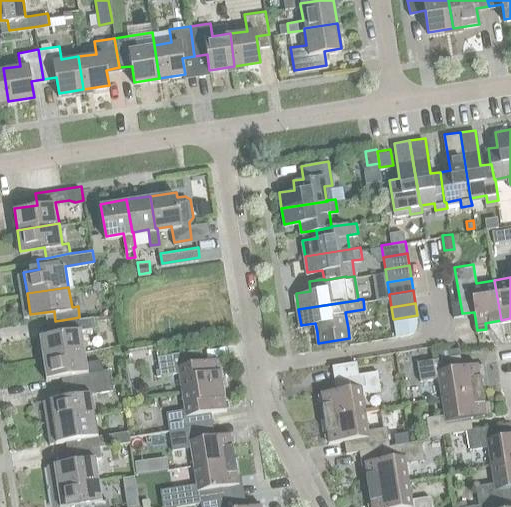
[(39,334),(43,356),(84,350),(81,328),(96,326),(94,315),(79,317),(62,320),(63,330),(39,334)]
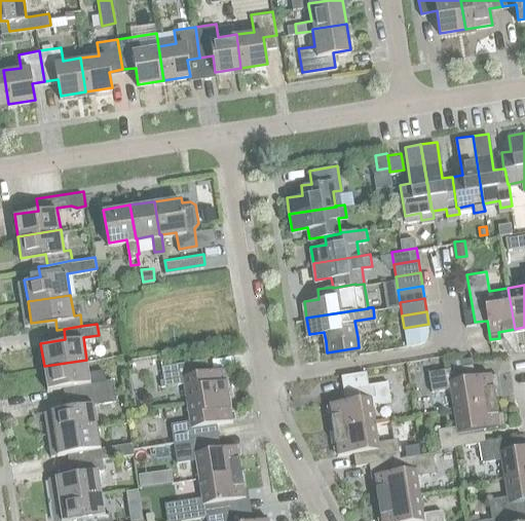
[(183,380),(186,400),(228,394),(224,368),(208,371),(205,357),(161,364),(164,383),(183,380)]
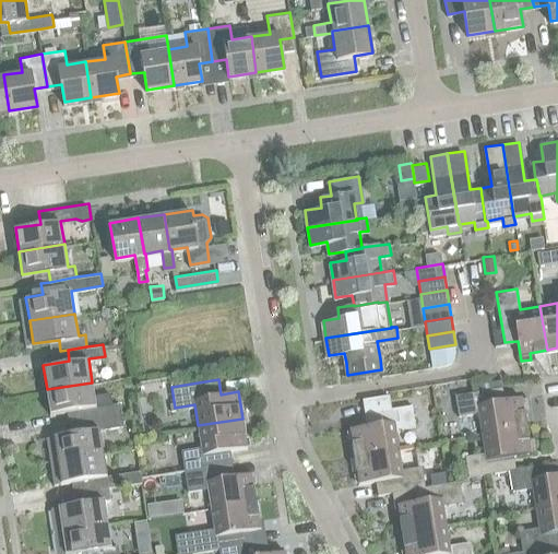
[(92,382),(47,389),(50,413),(73,409),(76,409),(78,420),(120,413),(118,401),(114,401),(111,388),(94,390),(93,389),(92,382)]
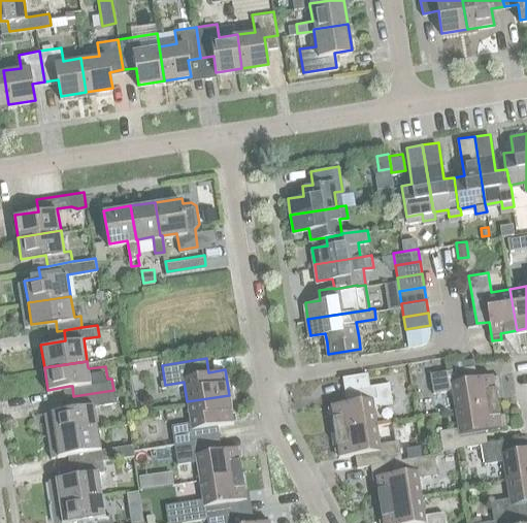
[(453,388),(456,407),(496,400),(493,385),(500,383),(499,373),(478,377),(475,365),(431,371),(434,391),(453,388)]
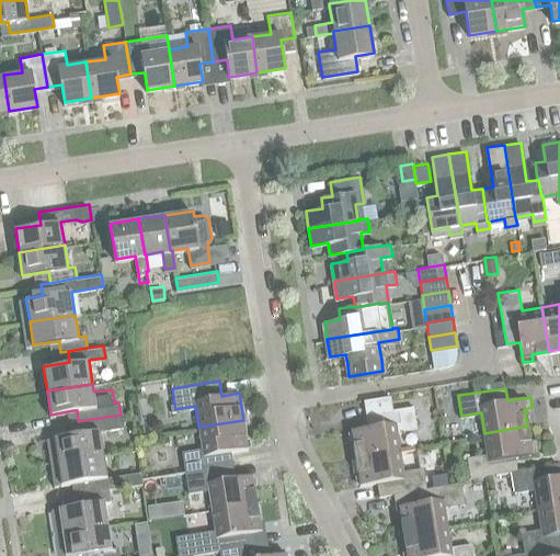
[(355,456),(401,450),(399,430),(418,427),(414,406),(393,409),(391,395),(365,399),(369,427),(352,429),(355,456)]
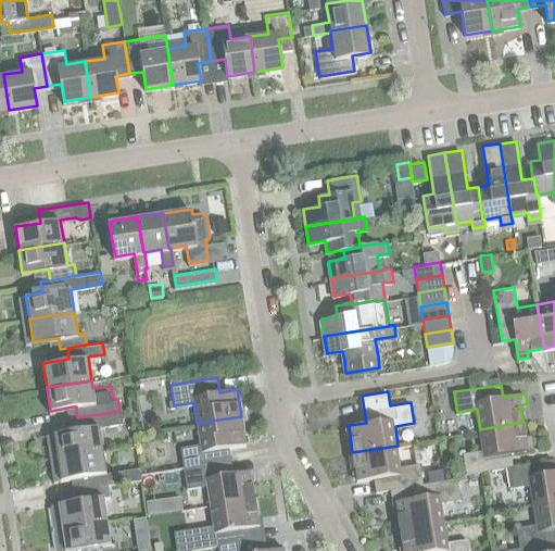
[(53,433),(58,455),(102,449),(98,426),(122,422),(120,411),(77,417),(79,428),(53,433)]
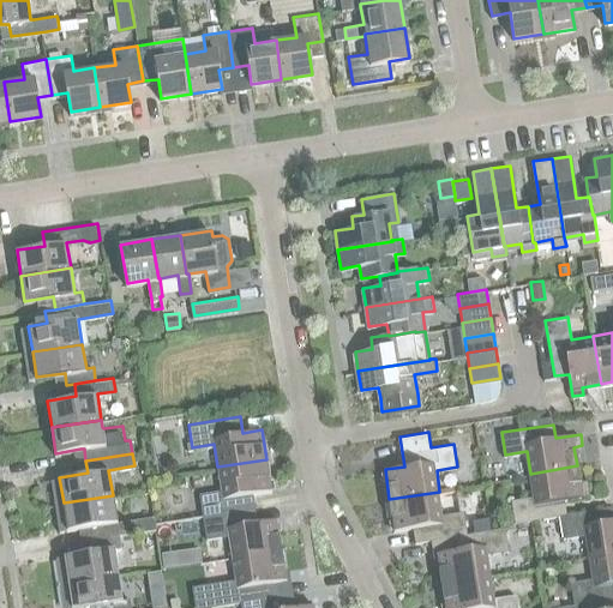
[(266,459),(217,467),(221,488),(198,492),(203,516),(254,507),(252,493),(272,491),(266,459)]
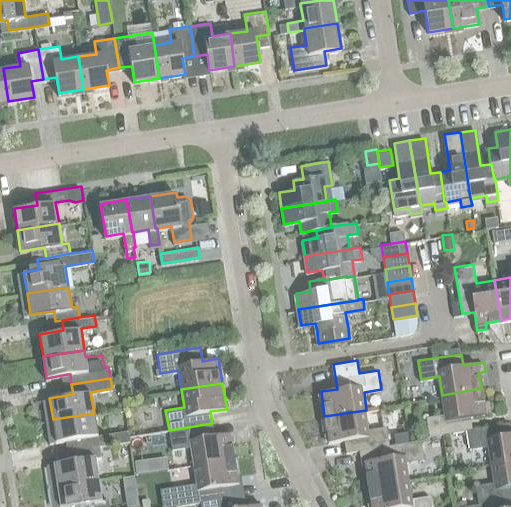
[(430,434),(467,429),(472,428),(470,416),(492,412),(490,402),(483,403),(481,388),(442,395),(445,413),(427,416),(430,434)]
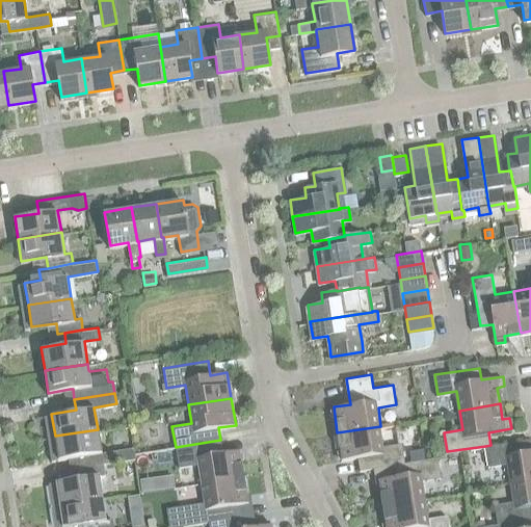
[(383,445),(380,426),(337,432),(341,458),(357,456),(360,469),(373,467),(393,464),(405,462),(402,442),(383,445)]
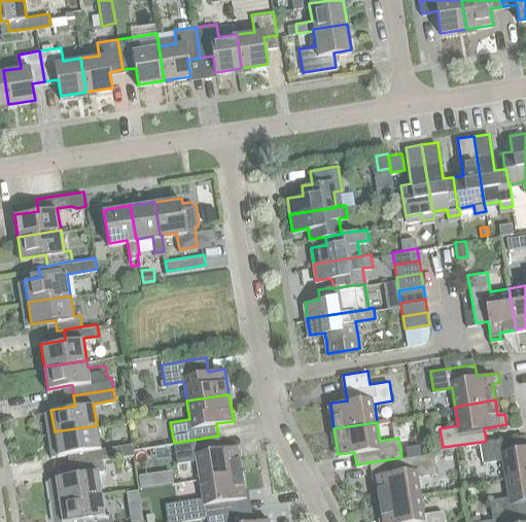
[(97,425),(55,431),(58,454),(82,450),(83,461),(102,457),(116,455),(135,453),(133,442),(100,447),(97,425)]
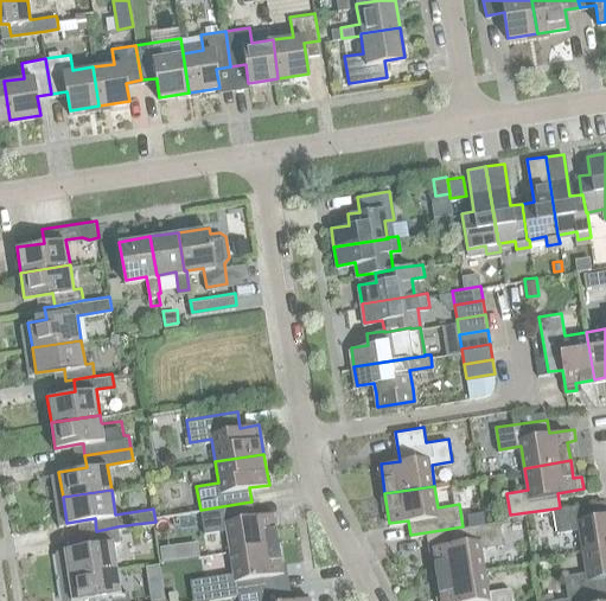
[(579,528),(582,549),(605,544),(605,507),(604,500),(560,507),(554,509),(557,530),(579,528)]
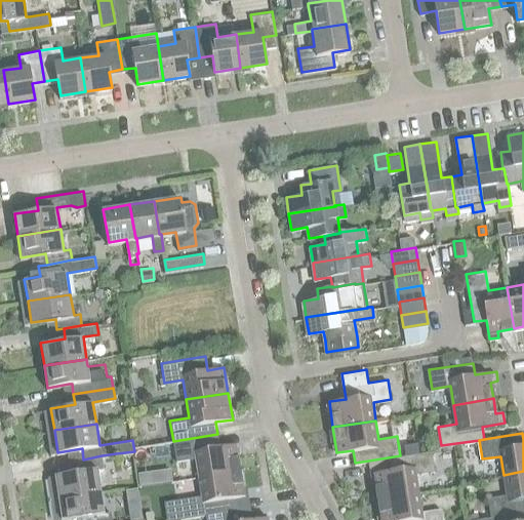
[(194,456),(198,477),(240,470),(236,444),(219,446),(217,434),(173,441),(176,460),(194,456)]
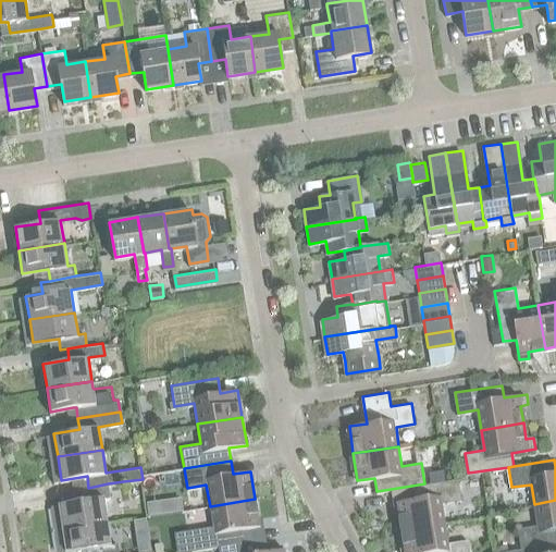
[(430,471),(431,482),(445,480),(443,469),(430,471)]
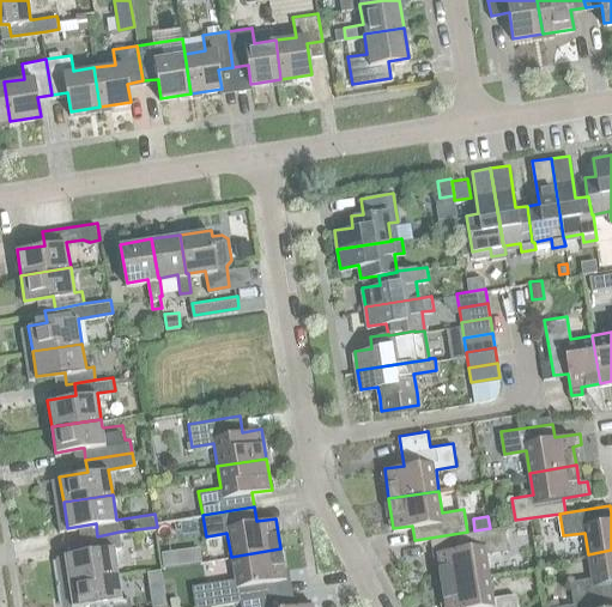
[(436,553),(441,582),(491,574),(488,551),(509,548),(506,526),(490,528),(474,530),(467,532),(453,534),(430,538),(432,553),(436,553)]
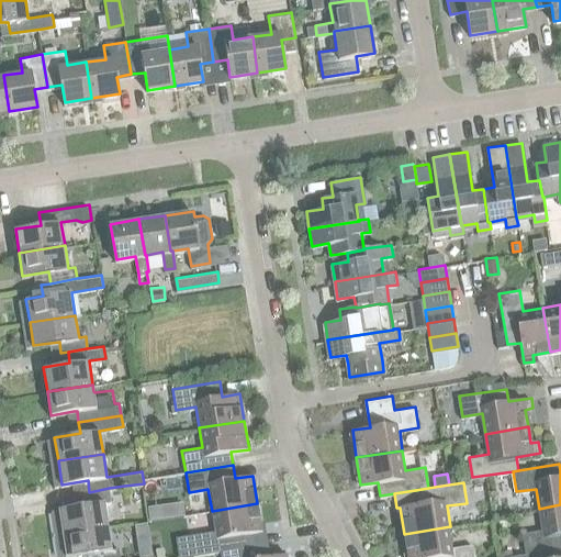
[(111,500),(109,488),(89,492),(82,493),(83,504),(59,509),(63,532),(107,525),(103,501),(111,500)]
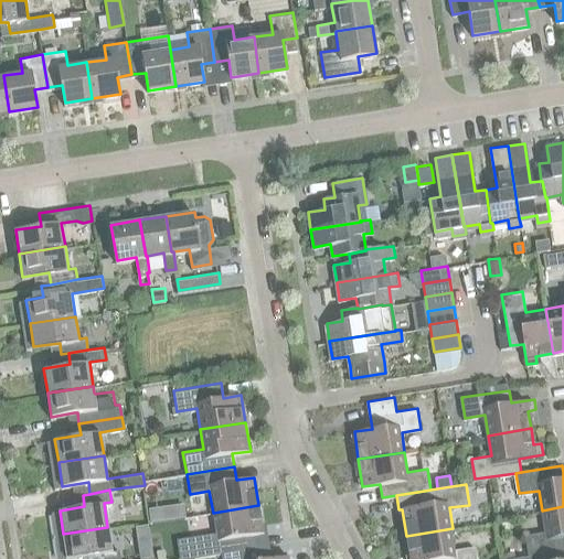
[(162,505),(149,507),(150,519),(163,517),(162,505)]
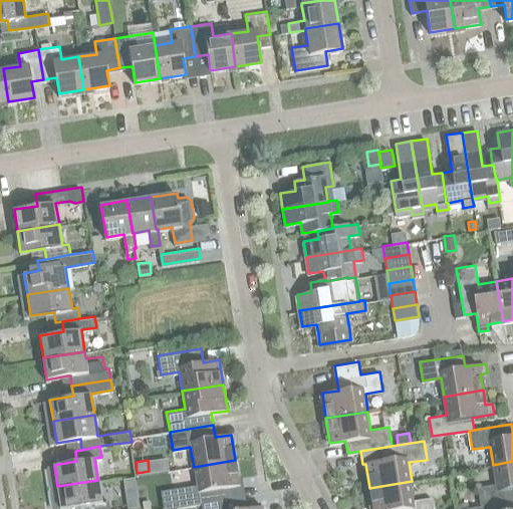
[(235,460),(194,467),(196,484),(178,487),(181,507),(201,504),(225,500),(223,488),(239,485),(235,460)]
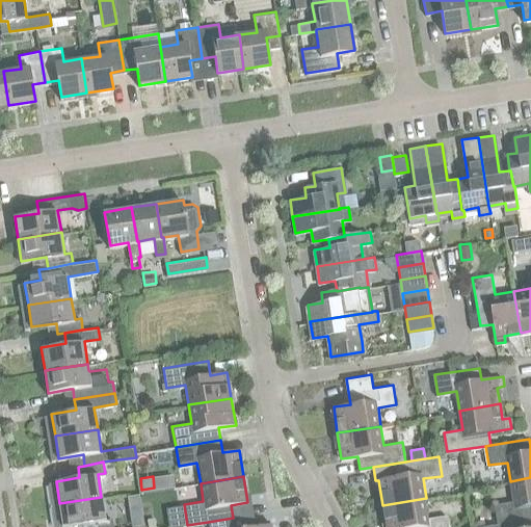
[(494,503),(497,523),(525,519),(530,517),(530,477),(510,481),(513,500),(494,503)]
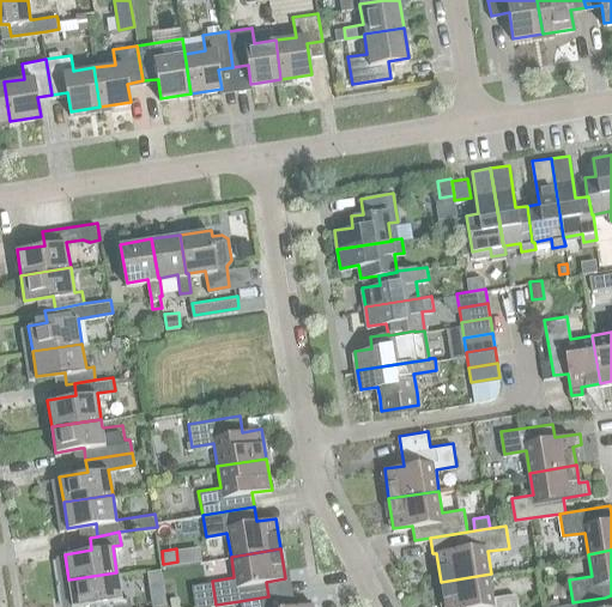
[(162,566),(151,569),(152,582),(164,581),(162,566)]
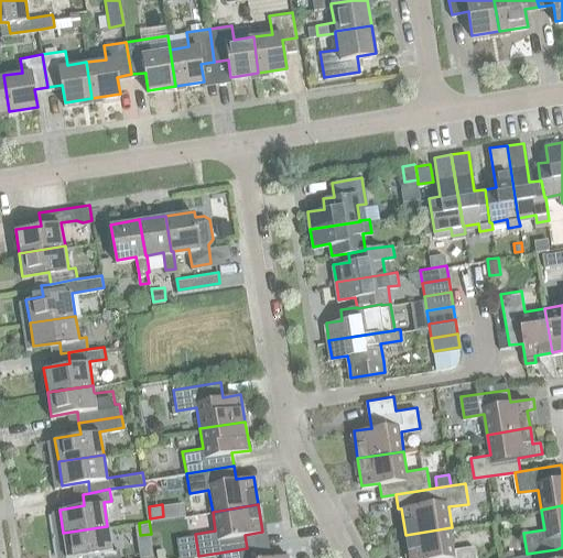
[(107,526),(63,533),(66,556),(93,551),(93,557),(126,557),(125,547),(111,548),(107,526)]
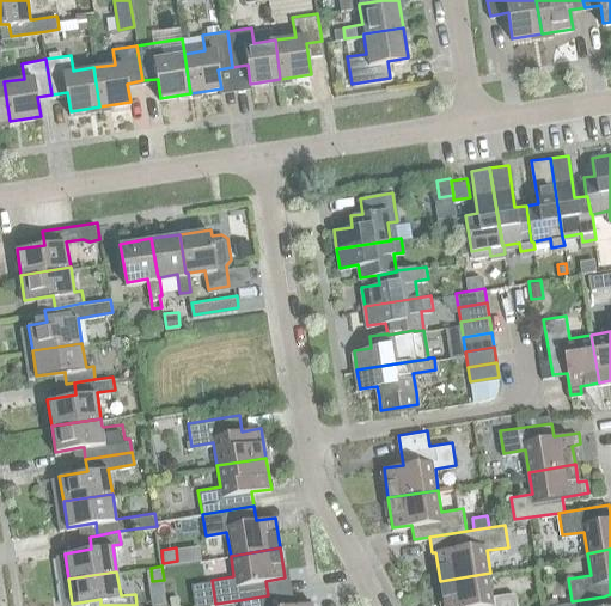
[(490,573),(440,581),(444,605),(517,605),(514,591),(493,594),(490,573)]
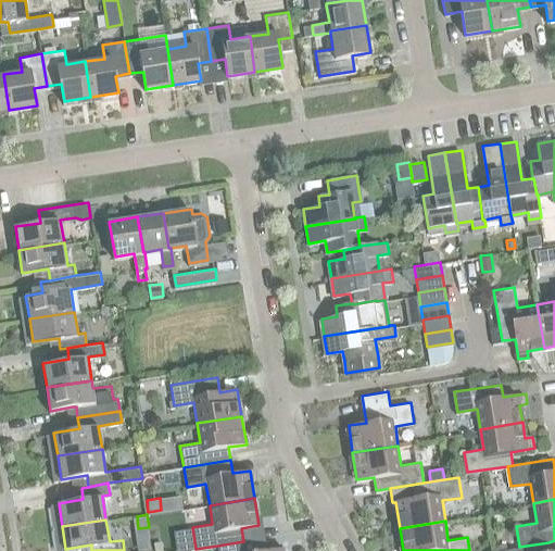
[(266,550),(265,538),(243,541),(217,546),(217,550),(285,550),(285,549),(267,550),(266,550)]
